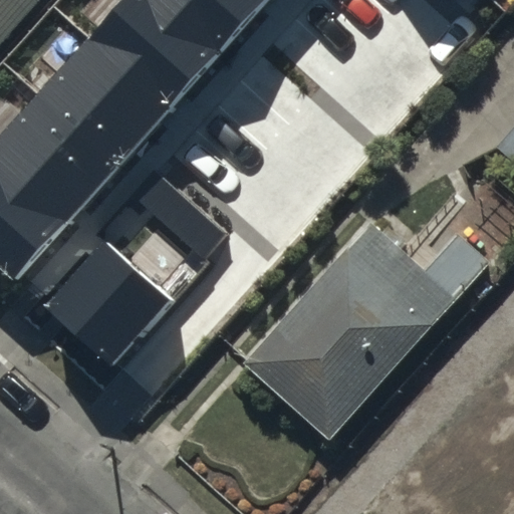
[(124,0),(0,140),(0,264),(17,279),(266,0),(124,0)]
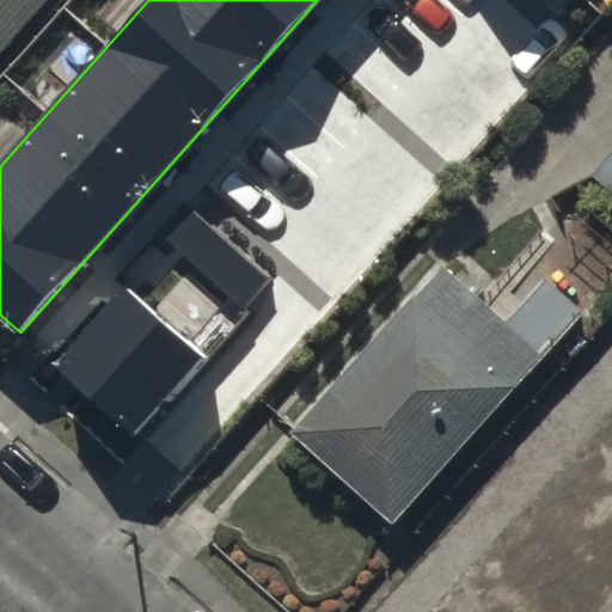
[(0,0),(0,69),(61,0),(0,0)]
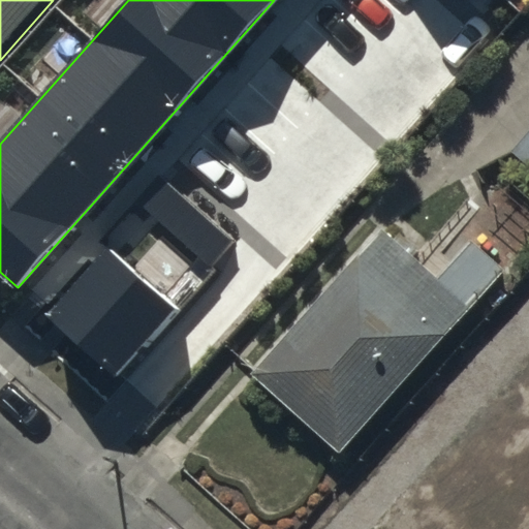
[(528,148),(514,166),(528,180),(528,148)]
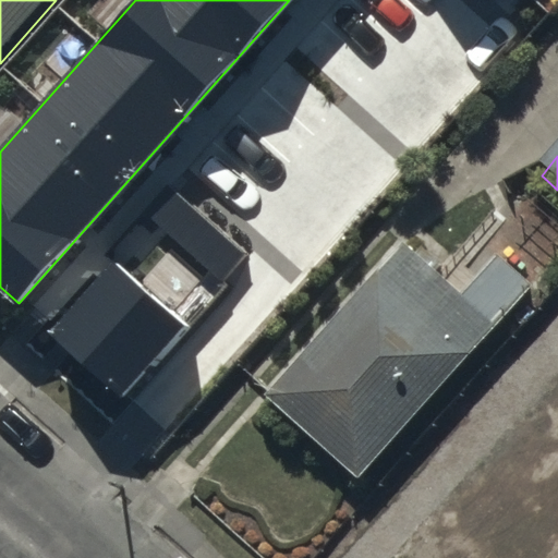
[(149,216),(226,281),(250,252),(172,187),(149,216)]
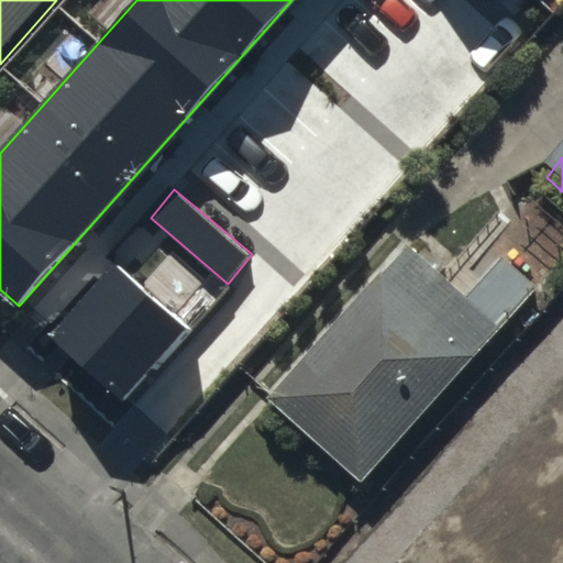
[(419,261),(408,251),(344,323),(351,329),(333,349),(326,341),(273,403),(280,409),(272,419),(367,503),(540,306),(528,296),(537,287),(508,262),(472,304),(442,278),(448,272),(426,252),(419,261)]
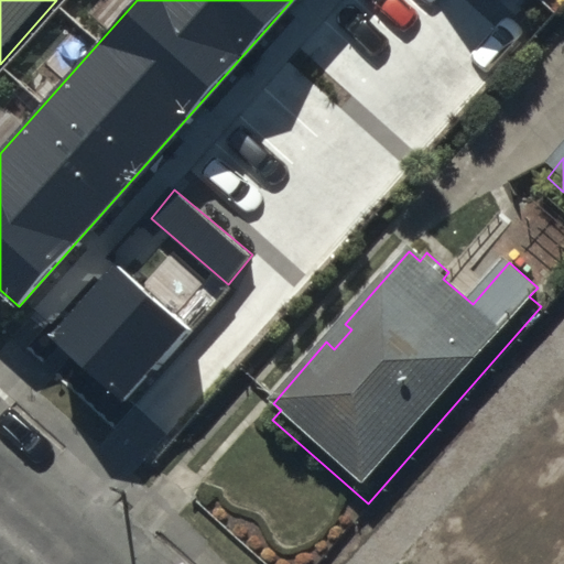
[(118,268),(55,337),(127,401),(190,332),(118,268)]
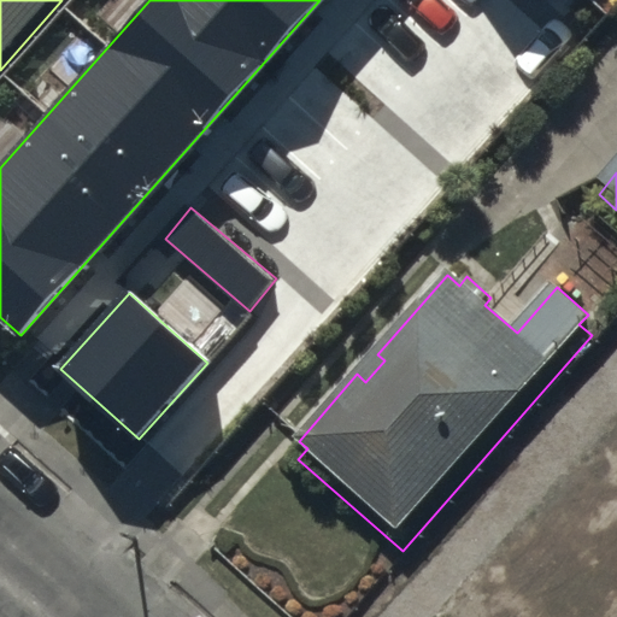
[(616,616),(616,436),(476,591),(504,616),(616,616)]
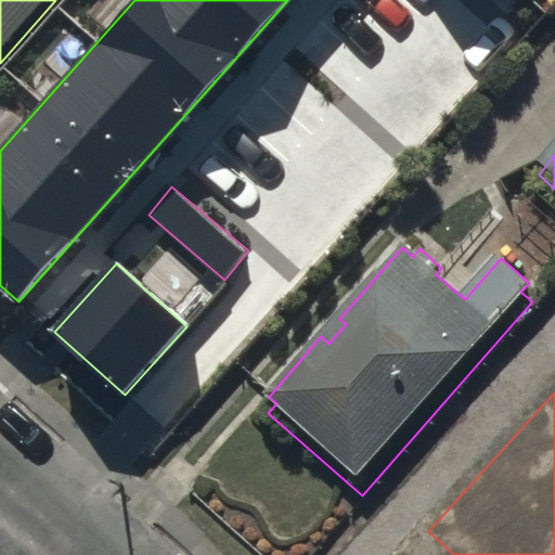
All buildings are outlined.
